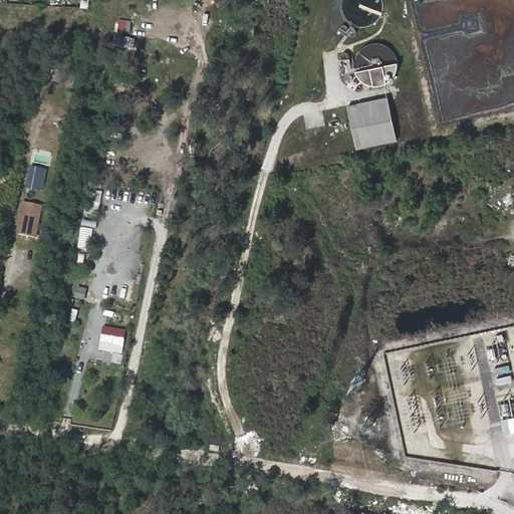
[(368,10),(367,0),(355,0),(356,10),(368,10)]
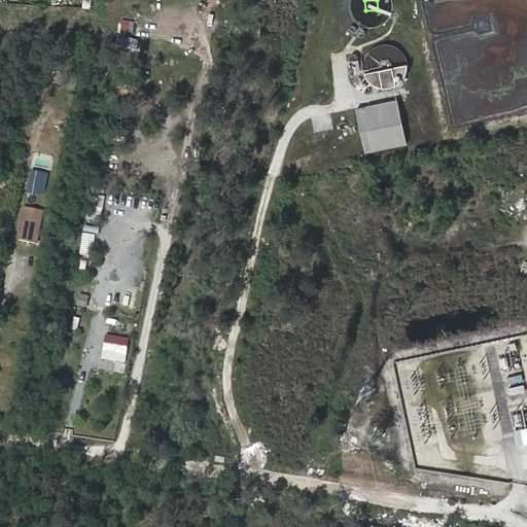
[(359,70),(358,60),(349,61),(351,75),(360,75),(360,73),(364,72),(364,69),(359,70)]
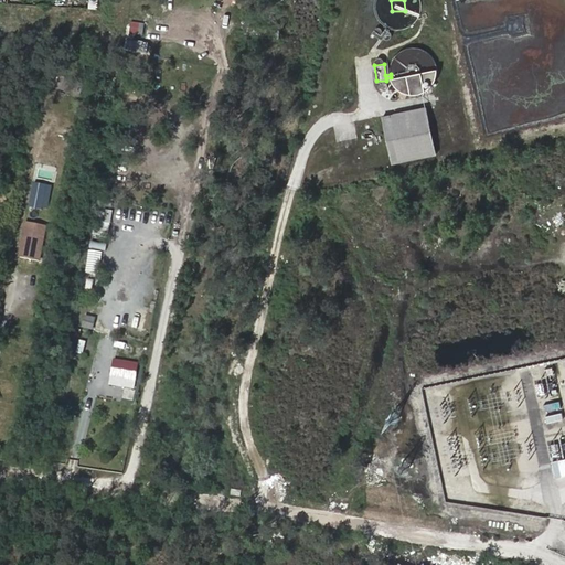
[(435,82),(436,77),(437,74),(437,72),(437,70),(391,78),(393,83),(395,86),(398,89),(402,91),(405,93),(407,94),(411,94),(412,95),(414,95),(416,95),(419,94),(423,93),(426,91),(433,85),(435,82)]
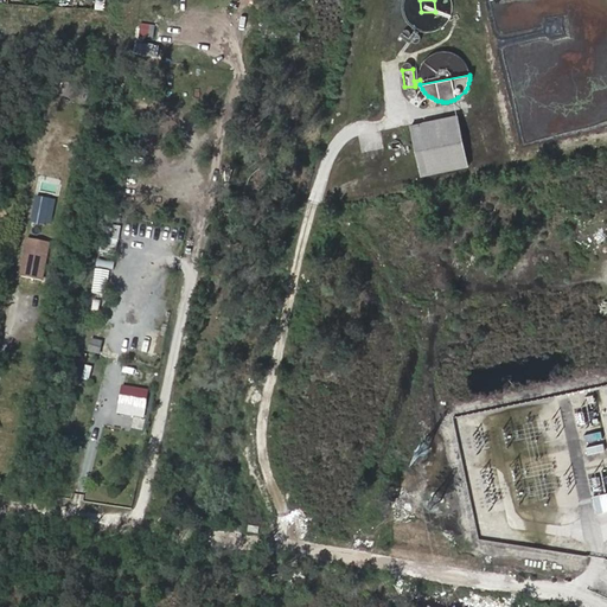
[(470,165),(459,115),(410,126),(421,176),(470,165)]
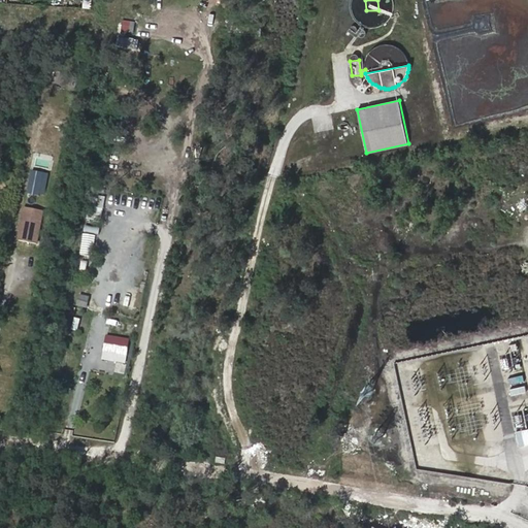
[(39,194),(42,180),(46,180),(48,173),(31,170),(30,178),(27,194),(39,196),(39,194)]
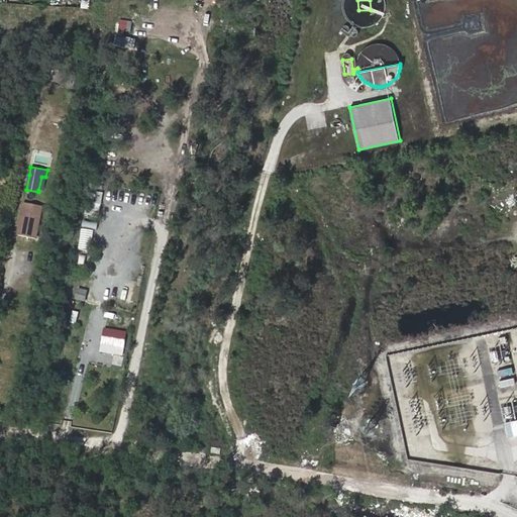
[(49,202),(56,179),(48,178),(42,200),(49,202)]
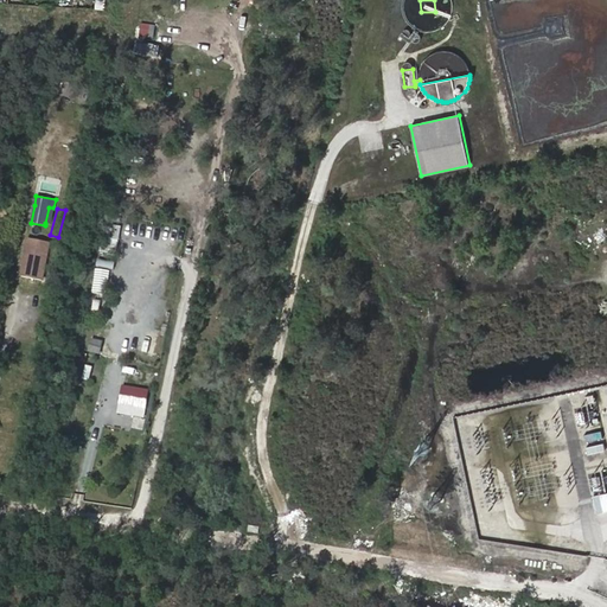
[(42,280),(50,242),(29,238),(21,276),(42,280)]
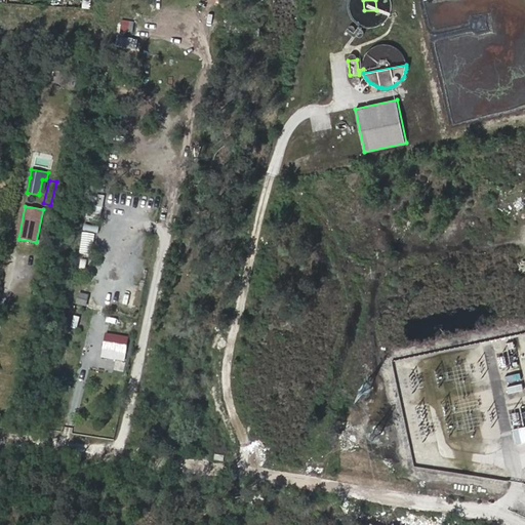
[(123,284),(121,307),(135,308),(137,285),(123,284)]
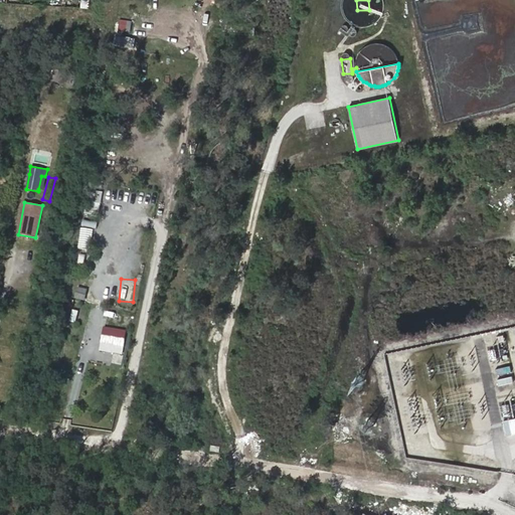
[(83,301),(87,290),(76,287),(72,298),(83,301)]
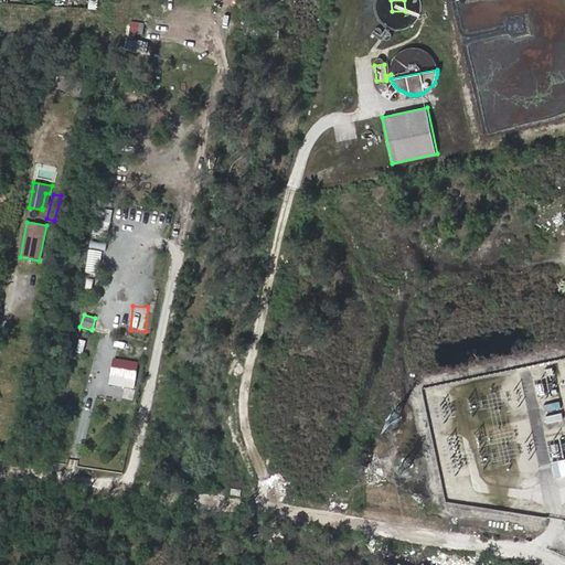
[(136,381),(138,359),(114,355),(110,377),(136,381)]
